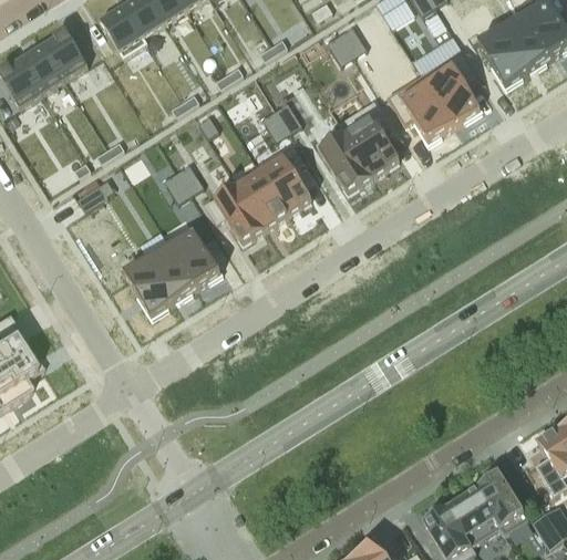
[(132,0),(122,7),(143,38),(164,24),(148,0),(132,0)]
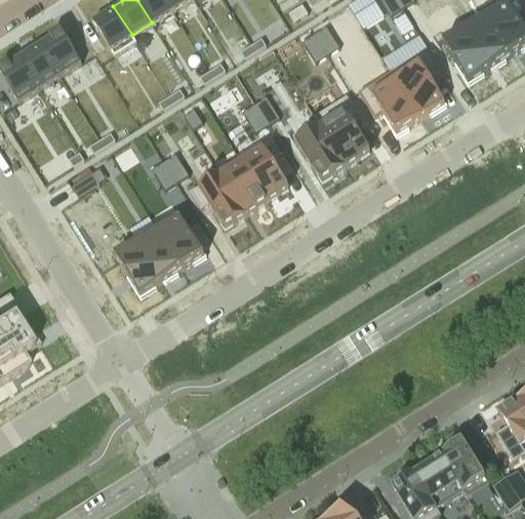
[(137,0),(152,23),(172,9),(166,0),(137,0)]
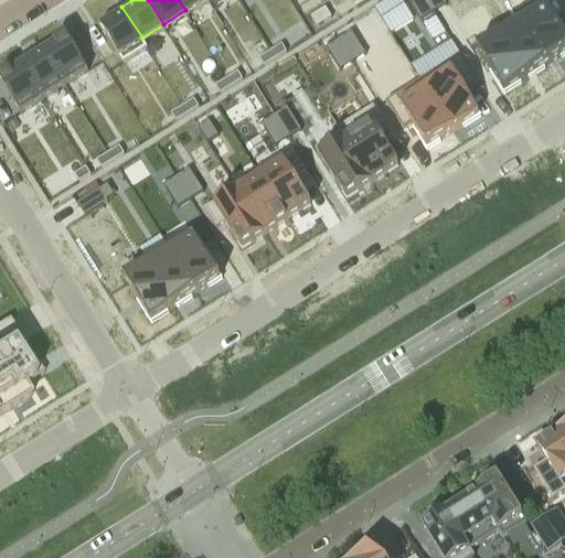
[(179,0),(185,10),(202,0),(179,0)]
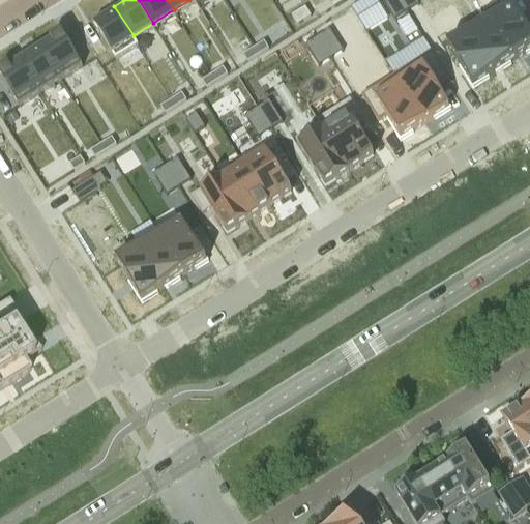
[(384,0),(393,15),(406,6),(402,0),(384,0)]
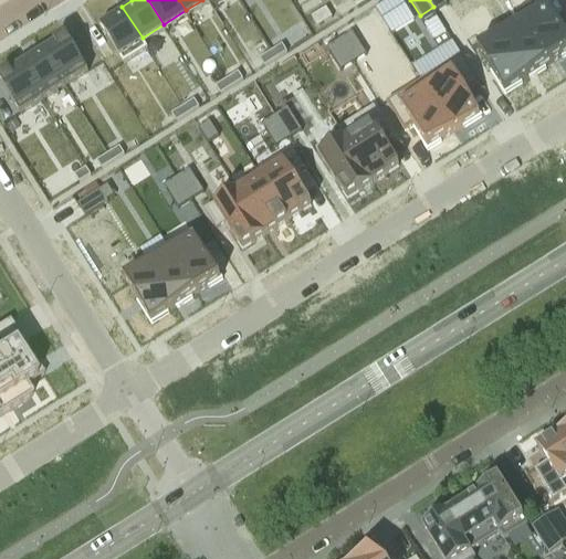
[(528,0),(517,7),(516,8),(522,17),(523,16),(551,59),(565,48),(565,31),(546,0),(528,0)]
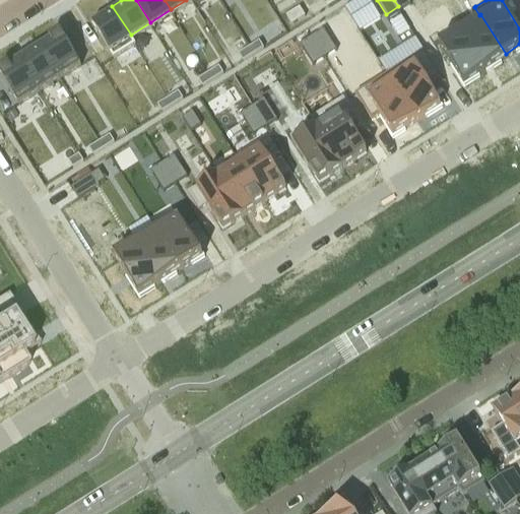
[(299,2),(285,11),(290,19),(305,11),(299,2)]
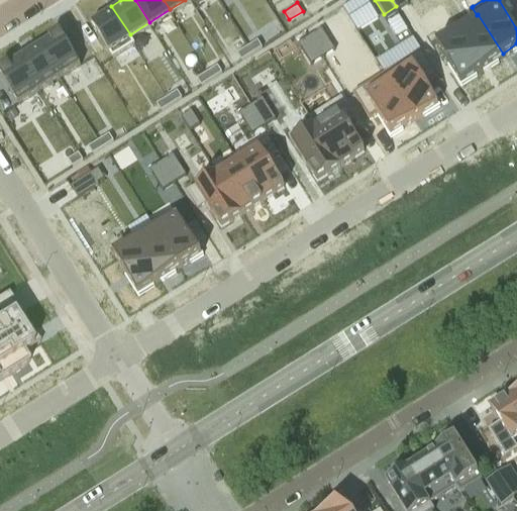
[(111,6),(90,19),(112,54),(133,39),(134,39),(130,34),(111,6)]
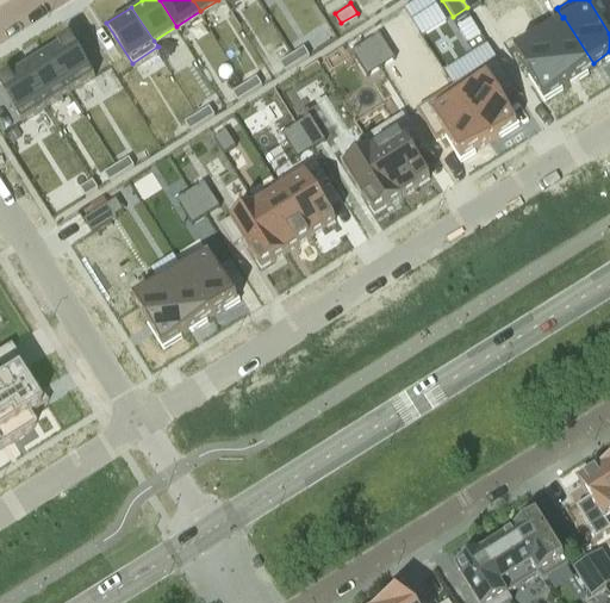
[(562,18),(540,32),(568,79),(593,63),(564,17),(562,18)]
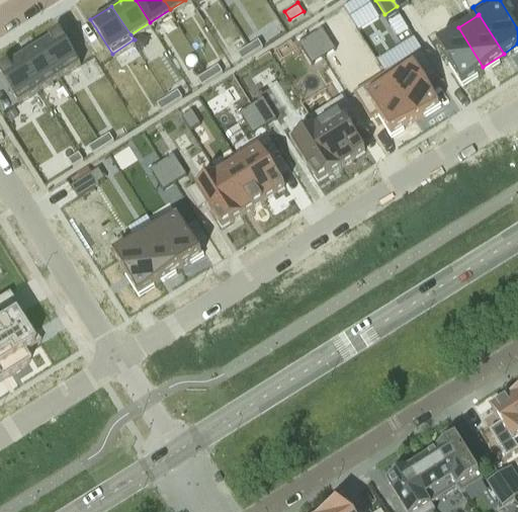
[(322,24),(310,31),(323,53),(335,46),(322,24)]
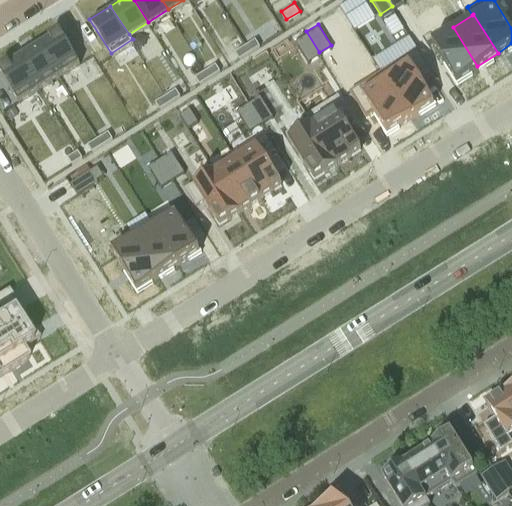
[(453,27),(432,41),(456,79),(477,66),(453,27)]
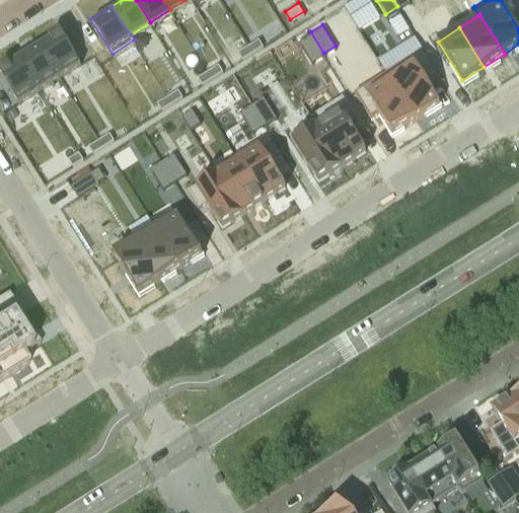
[(60,28),(39,42),(59,74),(80,61),(60,28)]
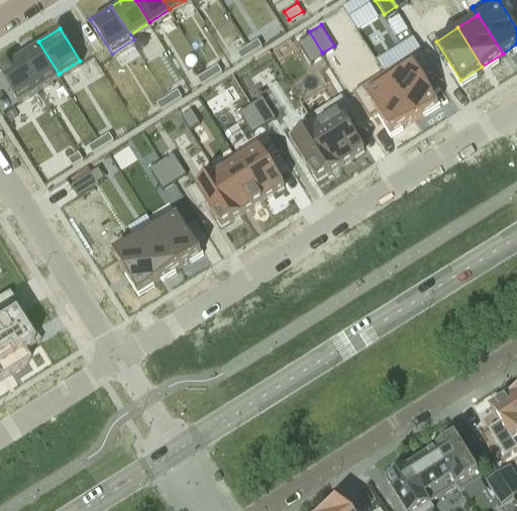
[(309,31),(297,39),(310,61),(322,53),(309,31)]
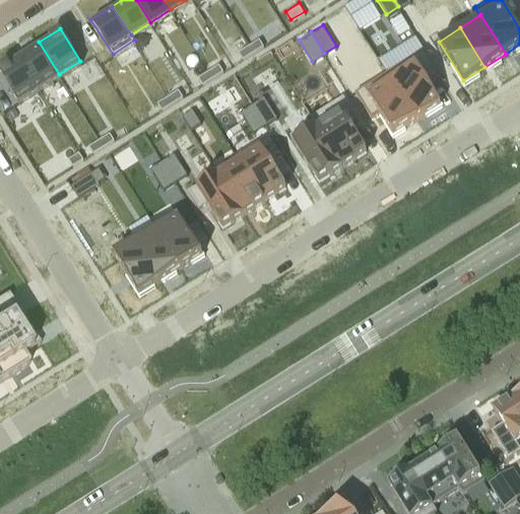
[(414,33),(378,56),(387,70),(416,117),(440,102),(427,80),(440,72),(424,47),(414,33)]
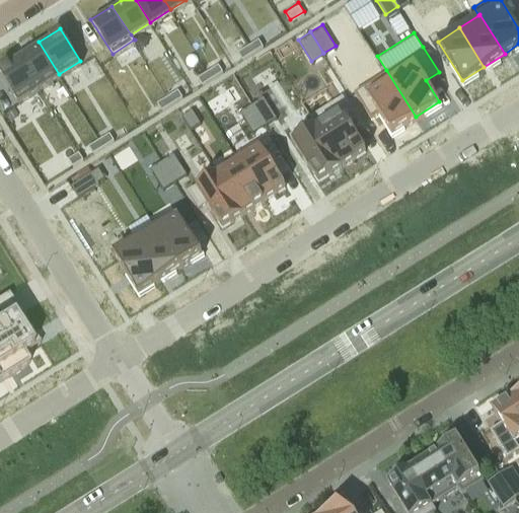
[(257,37),(247,43),(252,50),(263,44),(257,37)]
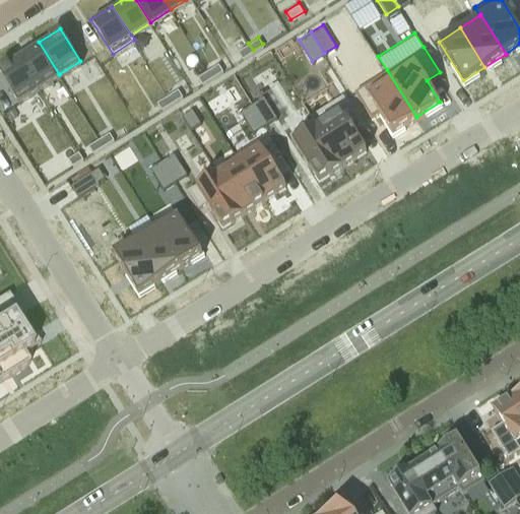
[(39,42),(18,54),(39,86),(59,74),(39,42)]
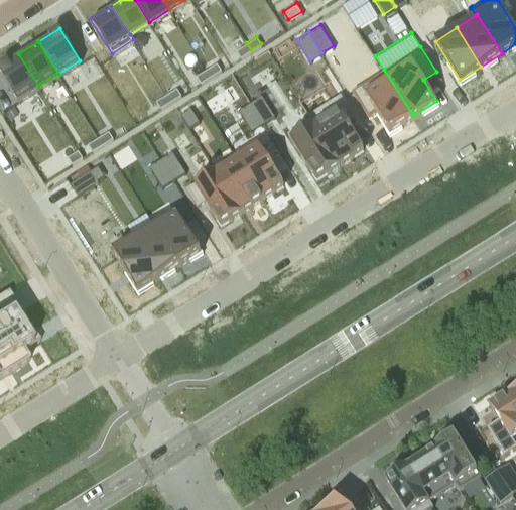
[(246,42),(236,49),(240,55),(251,49),(246,42)]
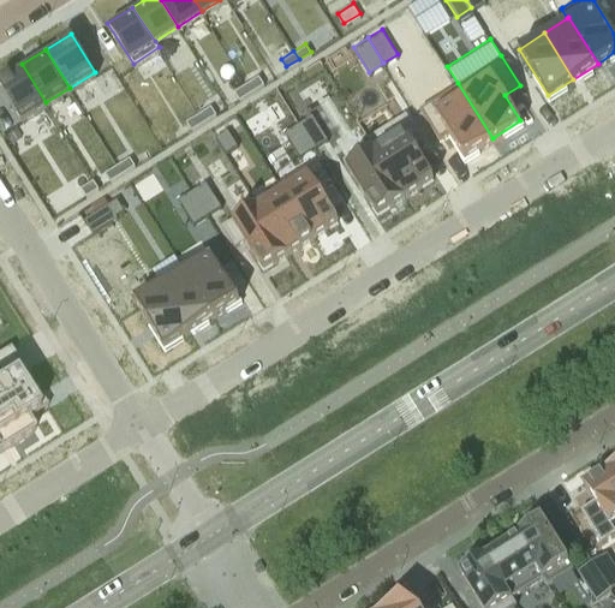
[(22,64),(0,77),(0,84),(21,119),(46,102),(22,64)]
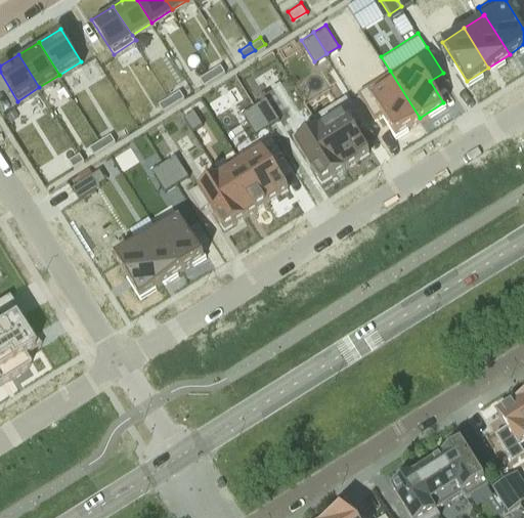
[(220,62),(210,69),(214,76),(224,70),(220,62)]
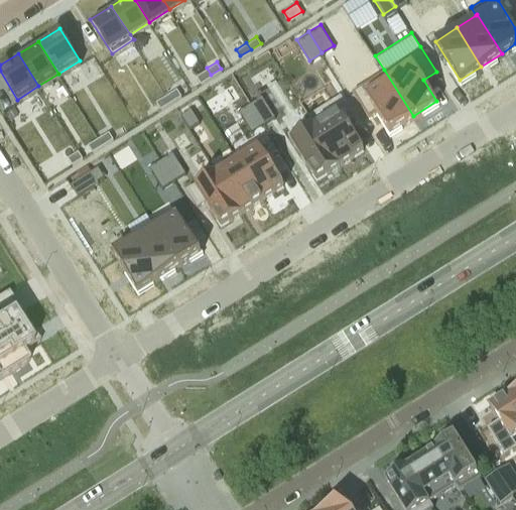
[(207,68),(196,74),(201,81),(211,75),(207,68)]
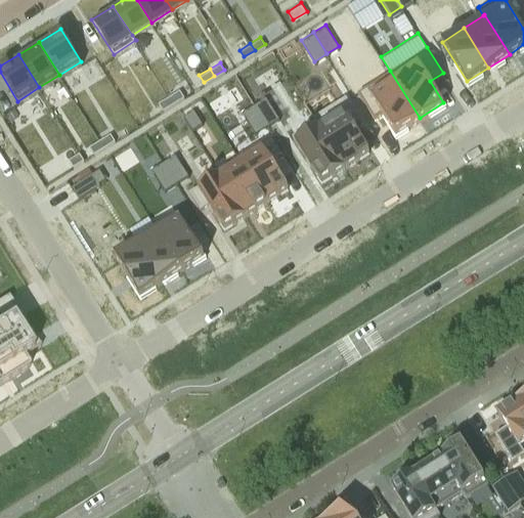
[(390,71),(357,90),(374,116),(381,112),(395,133),(420,118),(390,71)]
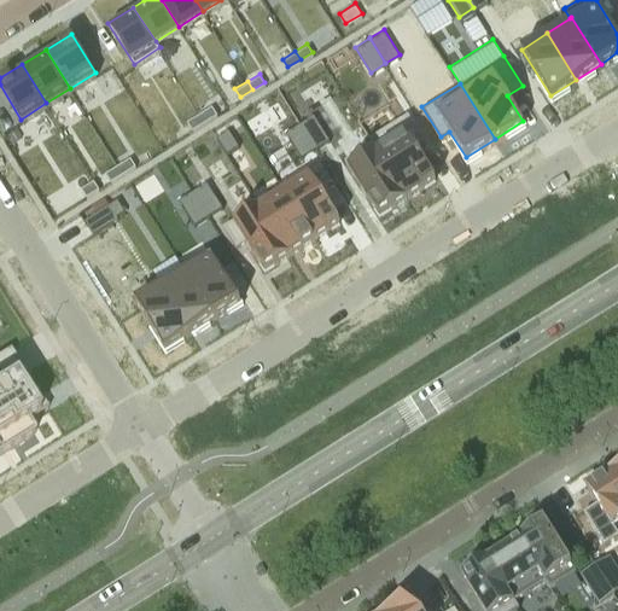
[(211,104),(199,111),(204,120),(216,112),(211,104)]
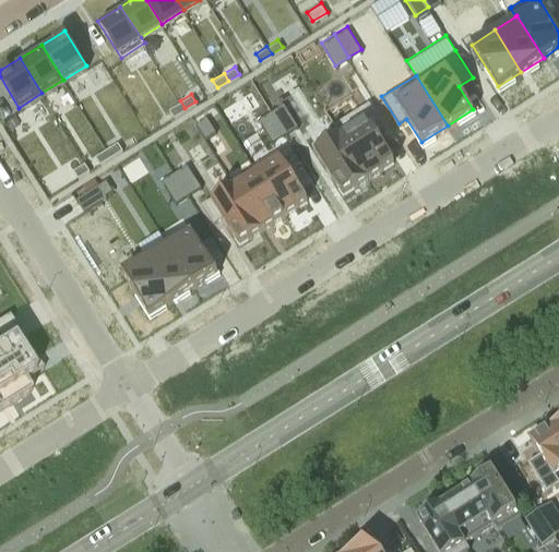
[(180,100),(168,107),(174,115),(185,108),(180,100)]
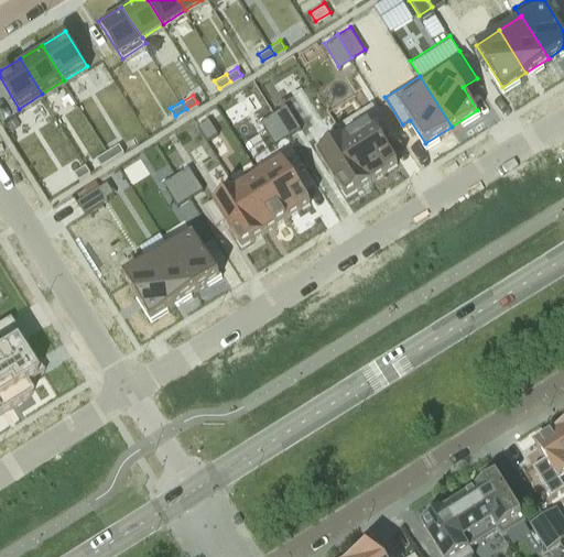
[(337,123),(336,124),(339,129),(340,128),(371,177),(397,161),(378,131),(387,126),(372,101),(337,123)]
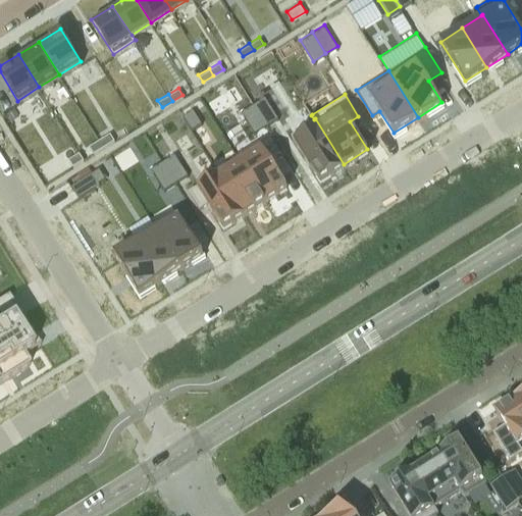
[(264,95),(253,102),(266,123),(278,115),(264,95)]
